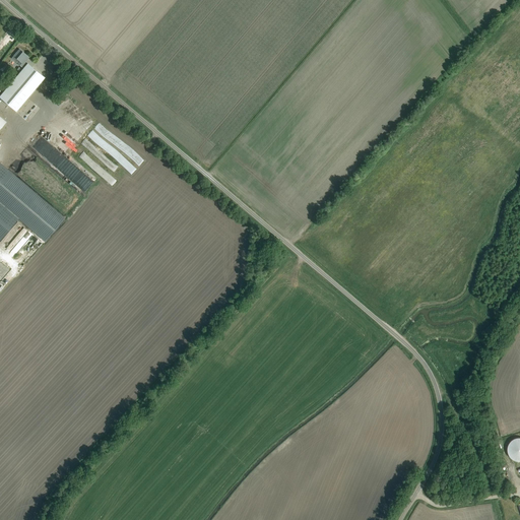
[(14,57),(19,62),(17,64),(25,70),(0,100),(15,114),(45,79),(26,63),(30,59),(20,50),(14,57)]
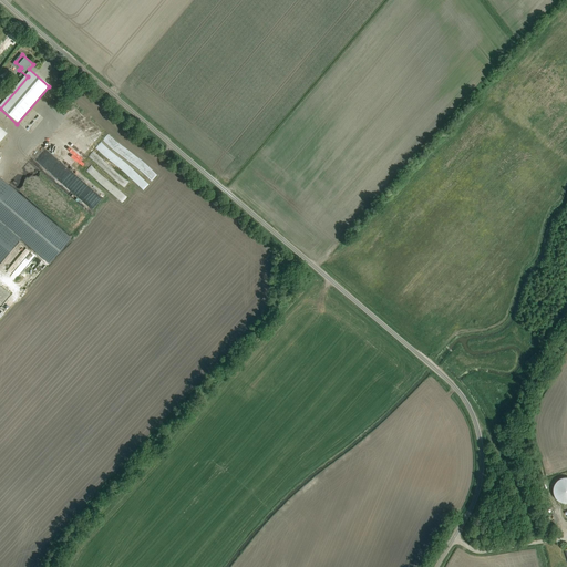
[(90,134),(91,137),(105,135),(104,131),(101,132),(100,127),(96,129),(95,126),(85,127),(86,135),(90,134)]
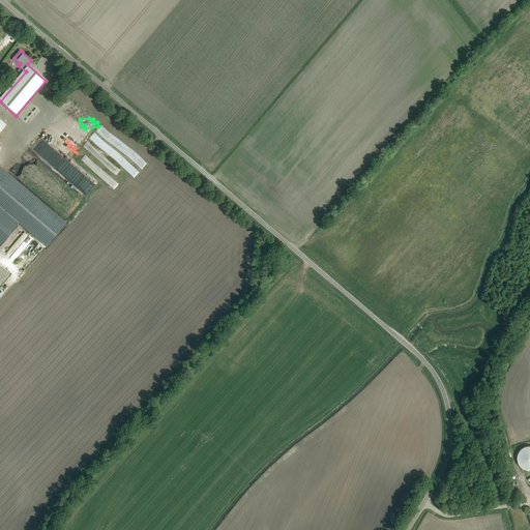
[(0,189),(1,188),(4,186),(4,179),(6,177),(7,177),(7,173),(8,177),(6,179),(10,177),(12,179),(16,176),(6,169),(4,172),(0,171),(0,189)]
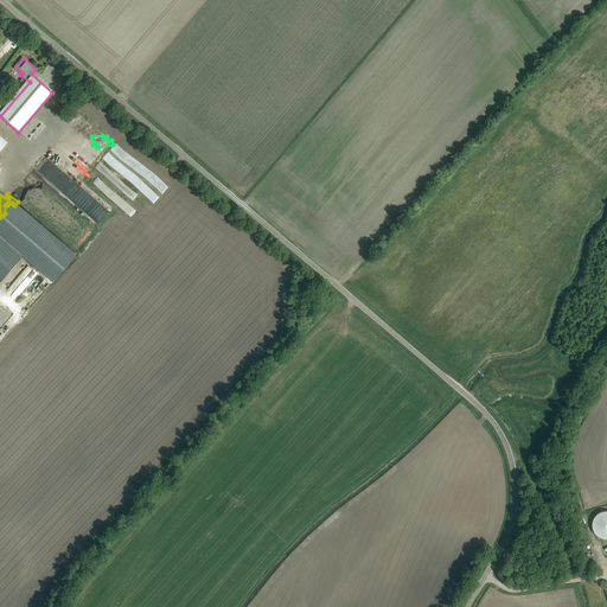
[(39,270),(62,281),(76,253),(72,250),(71,251),(68,259),(62,259),(57,256),(57,250),(39,251),(40,255),(37,262),(39,263),(39,270)]
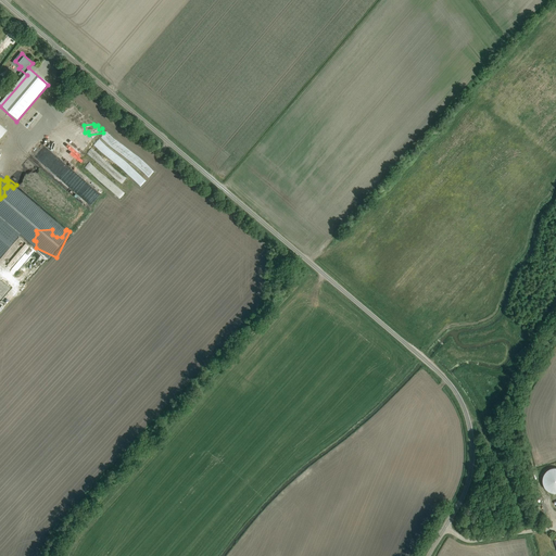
[(0,256),(2,257),(16,243),(16,242),(20,240),(21,235),(22,232),(20,236),(20,232),(16,231),(15,234),(13,234),(13,236),(11,235),(11,231),(9,231),(0,230),(0,256)]
